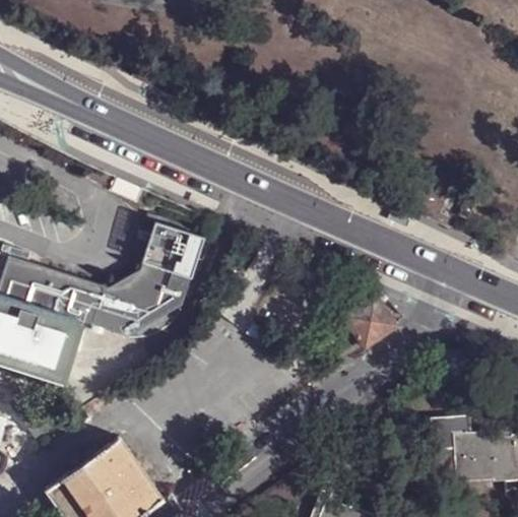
[(466,195),(458,218),(466,220),(475,198),(466,195)]
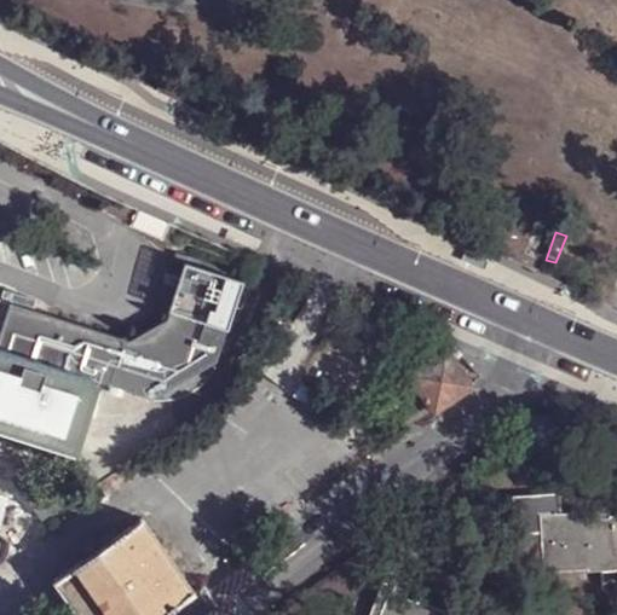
[(173,261),(183,266),(163,319),(128,342),(0,300),(0,350),(101,383),(151,399),(160,395),(163,400),(200,379),(196,373),(214,361),(240,284),(223,278),(225,272),(176,255),(173,261)]
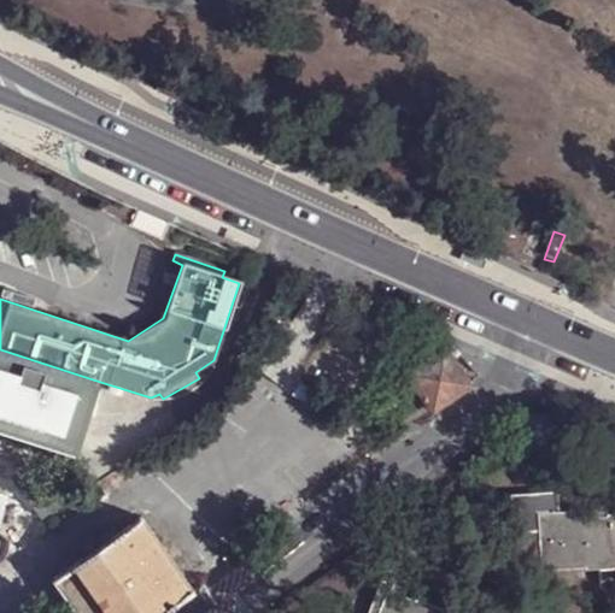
[(427,340),(398,358),(437,413),(456,402),(445,387),(466,373),(435,352),(427,340)]
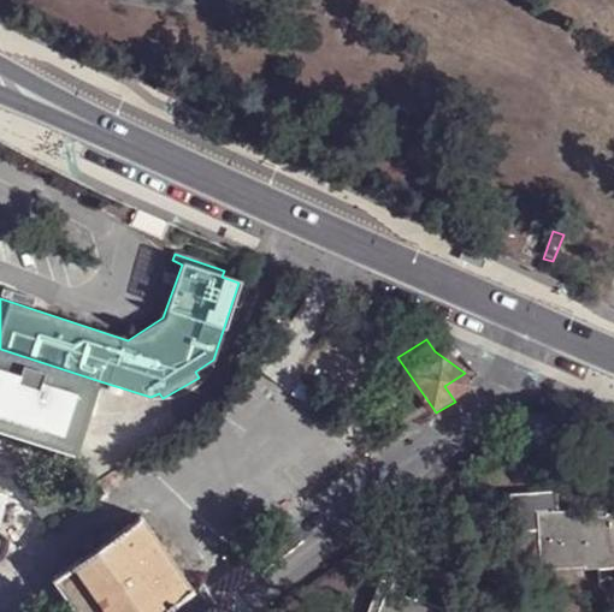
[(0,523),(6,503),(0,500),(0,425),(77,450),(100,381),(0,349),(0,523)]
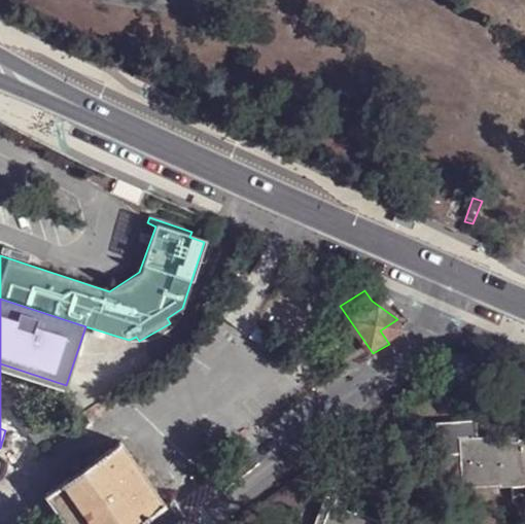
[(427,320),(431,317),(422,309),(419,312),(427,320)]
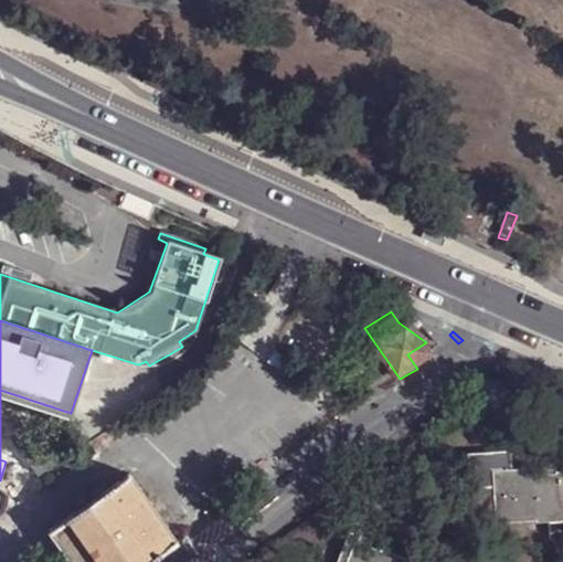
[(436,359),(426,342),(407,354),(417,369),(436,359)]
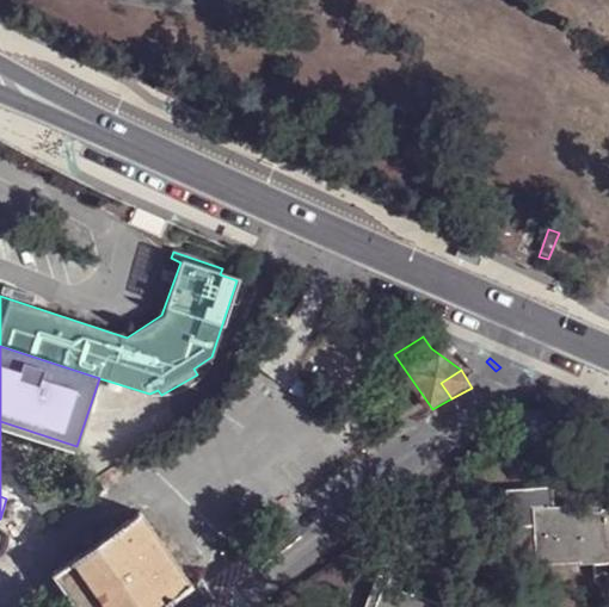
[(552,447),(546,443),(541,447),(545,453),(552,447)]
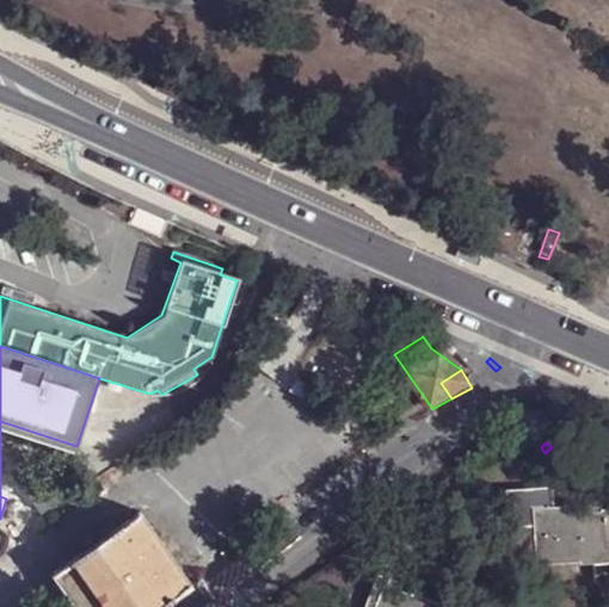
[(535,568),(578,565),(578,568),(592,567),(608,565),(608,512),(600,513),(600,514),(591,515),(590,508),(531,512),(535,568)]
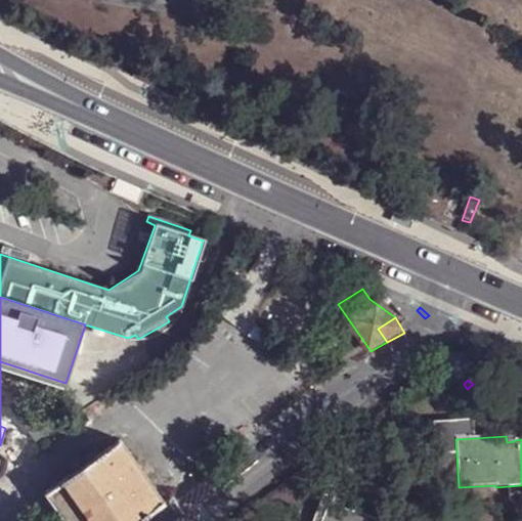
[(49,489),(64,515),(74,511),(79,520),(144,520),(167,508),(129,443),(49,489)]
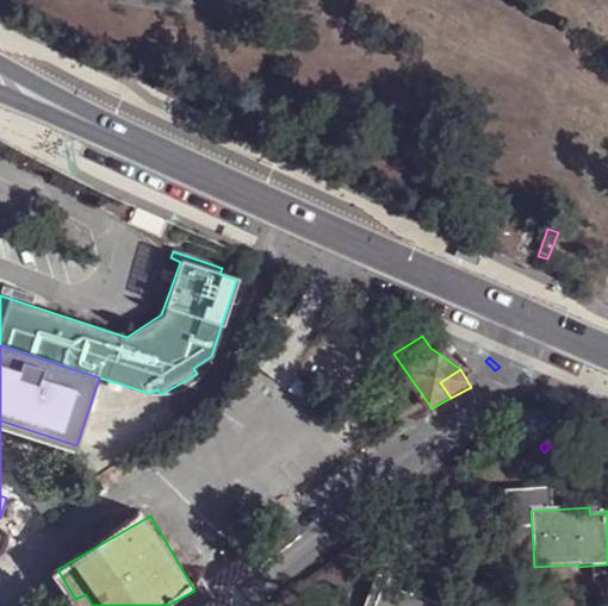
[(607,576),(607,564),(591,566),(591,578),(607,576)]
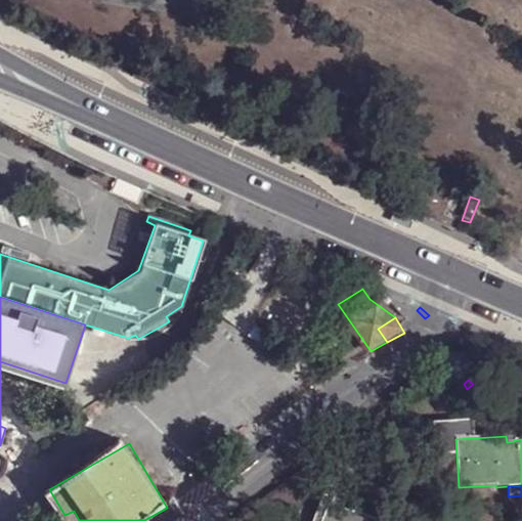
[(373,520),(352,512),(351,514),(331,506),(333,500),(321,496),(311,520),(373,520)]
